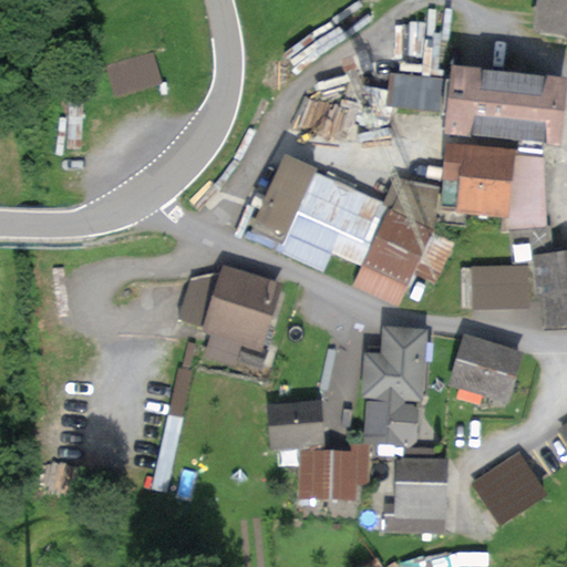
[(566,0),(535,0),(532,30),(566,35),(566,0)]
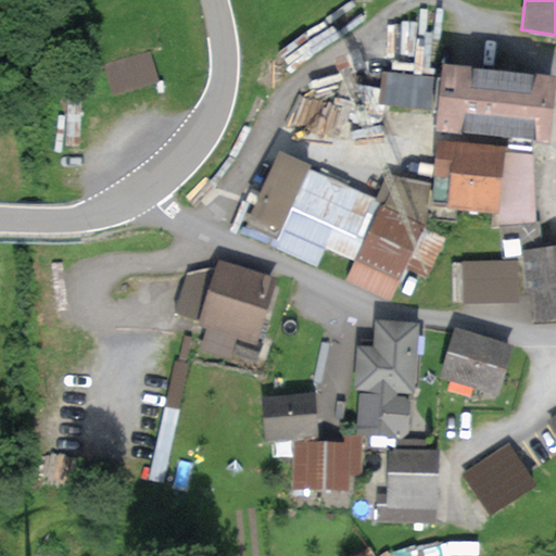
[(555,90),(555,73),(442,62),(436,131),(551,142),(555,90)]
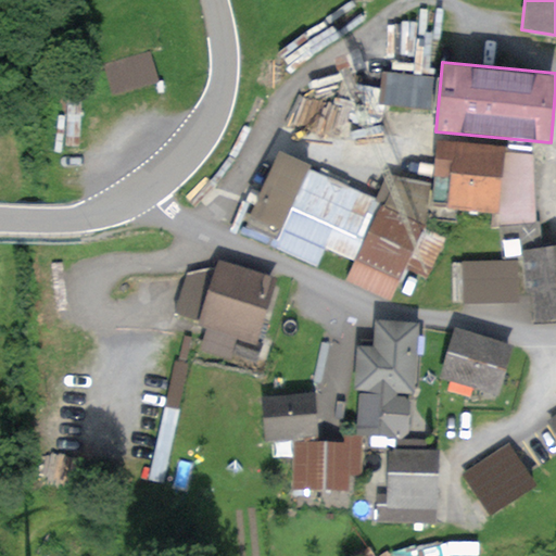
[(388,74),(379,88),(377,105),(432,112),(433,77),(388,74)]
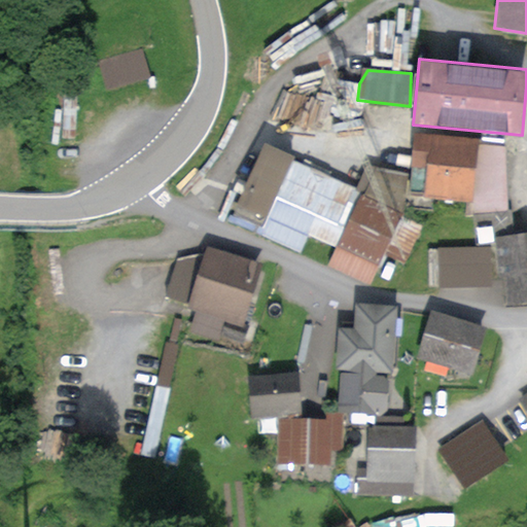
[(477,141),(415,136),(410,194),(423,195),(422,198),(471,202),(477,141)]
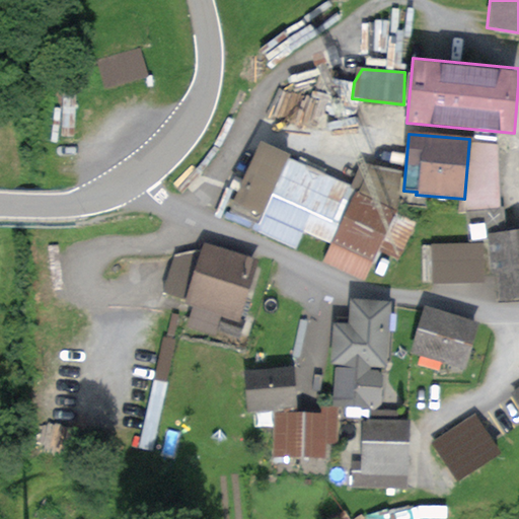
[(291,154),(261,141),(224,219),(296,249),(307,233),(330,243),(323,263),(365,282),(373,264),(379,254),(400,264),(418,223),(396,214),(397,211),(401,171),(372,164),(360,162),(350,186),(289,158),(291,154)]
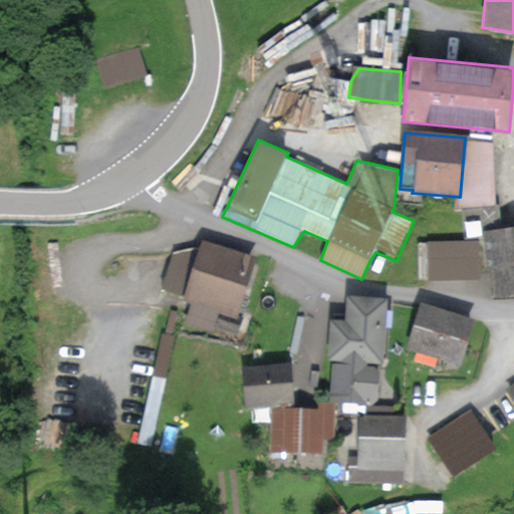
[(513,227),(483,231),(494,298),(513,296),(513,227)]
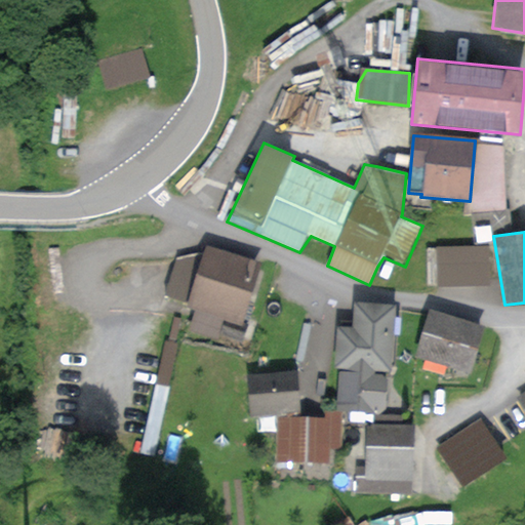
[(265,261),(204,241),(200,254),(177,258),(165,295),(187,303),(186,307),(243,326),(265,261)]
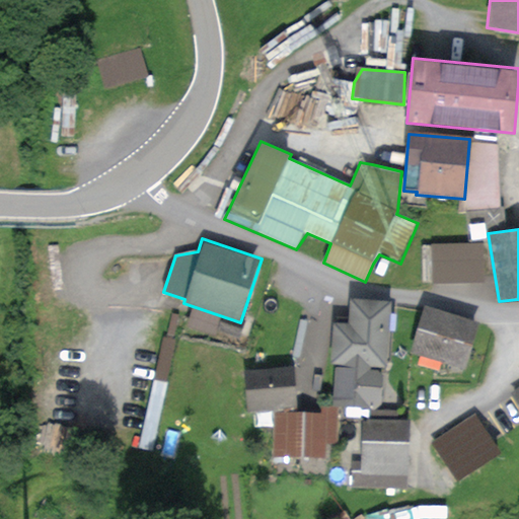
[(483,242),(431,243),(432,284),(484,283),(483,242)]
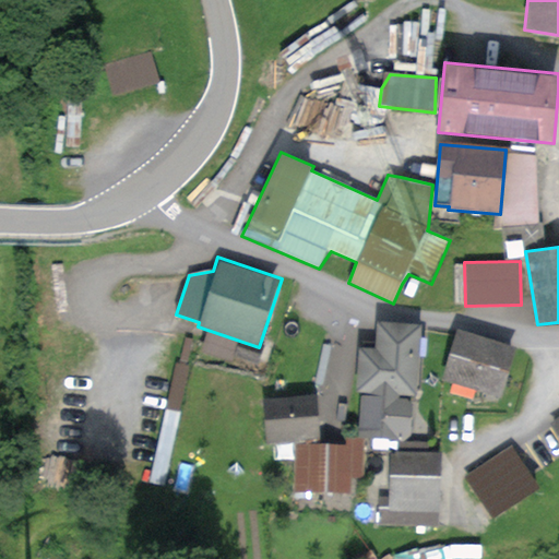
[(375,347),(359,347),(355,392),(361,394),(385,379),(405,396),(417,396),(421,326),(377,323),(375,347)]
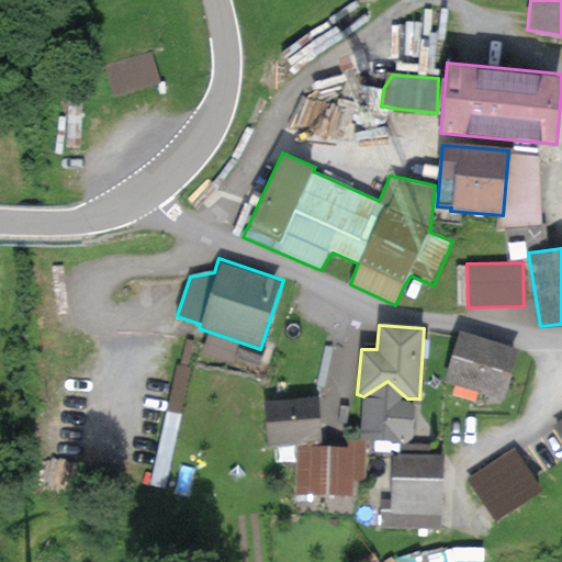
[(519,349),(459,332),(444,384),(454,386),(452,393),(476,400),(479,394),(504,401),(519,349)]
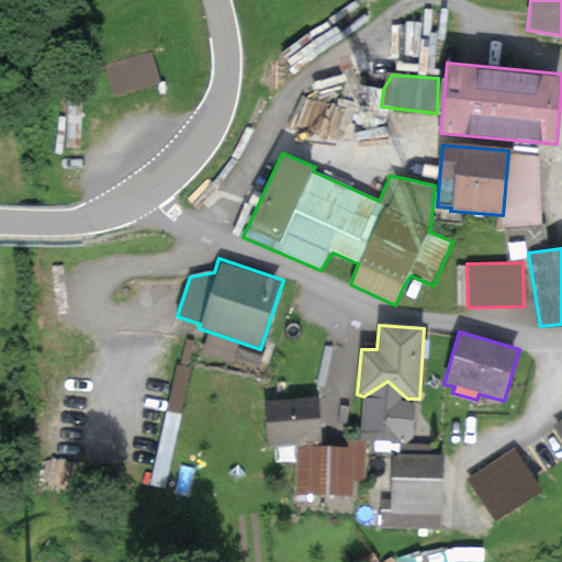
[(360,430),(360,438),(391,439),(402,446),(414,437),(415,420),(416,408),(409,402),(401,401),(402,397),(386,384),(362,397),(361,431),(360,430)]
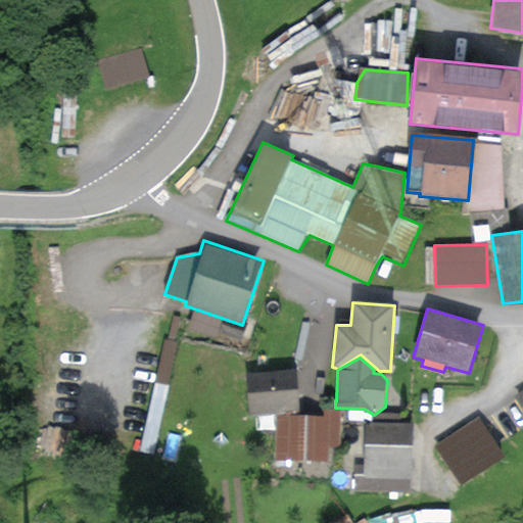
[(295,369),(246,375),(248,415),(255,416),(255,430),(276,428),(275,422),(278,415),(301,415),(295,369)]
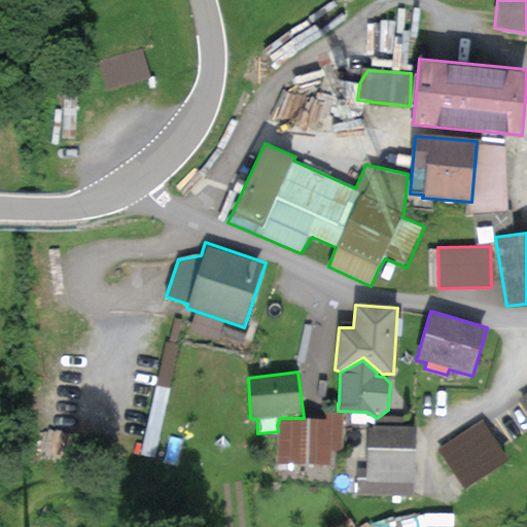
[(342,416),(327,415),(326,420),(280,421),(277,465),(330,465),(331,451),(345,449),(342,416)]
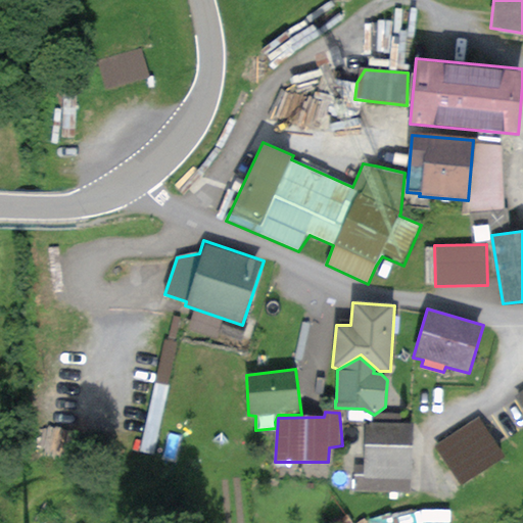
[(479,416),(434,444),(461,485),(482,472),(506,458),(479,416)]
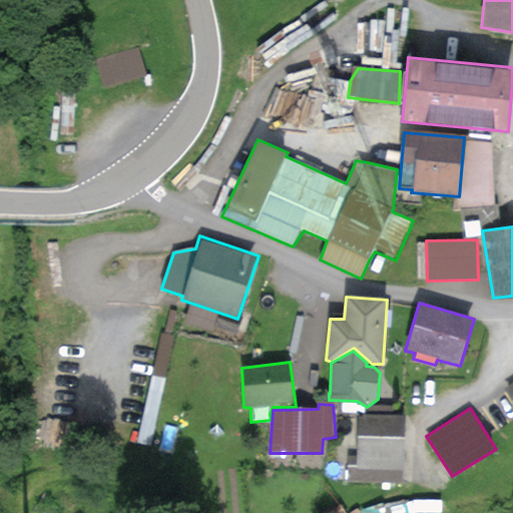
[(407,414),(357,414),(356,466),(345,466),(344,484),(402,484),(403,472),(406,472),(407,414)]
